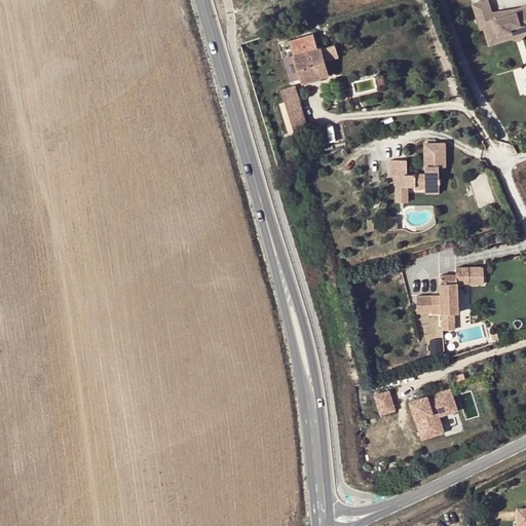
[(523,31),(525,30),(525,8),(501,16),(501,14),(495,11),(493,10),(489,0),(482,0),(474,3),(482,29),(486,28),(486,27),(489,36),(495,40),(498,35),(519,29),(523,31)]
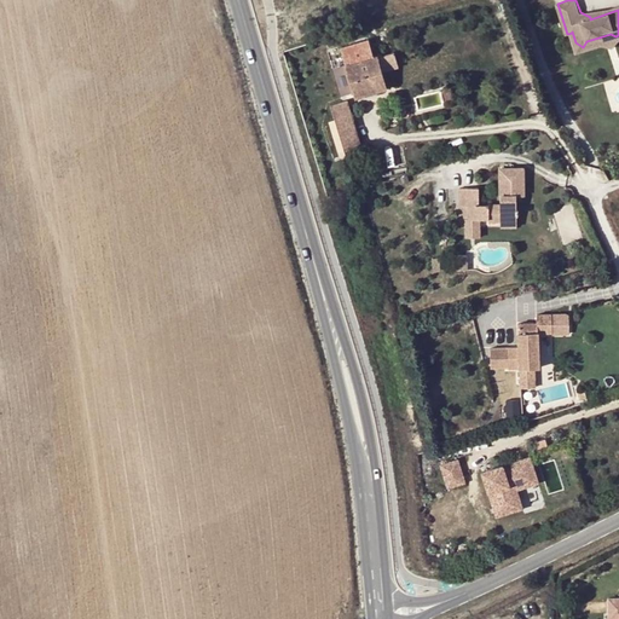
[(618,6),(611,9),(583,13),(590,17),(590,19),(618,10),(618,35),(615,36),(611,34),(586,41),(583,47),(576,42),(572,32),(572,33),(577,52),(603,45),(613,47),(618,40),(618,6)]
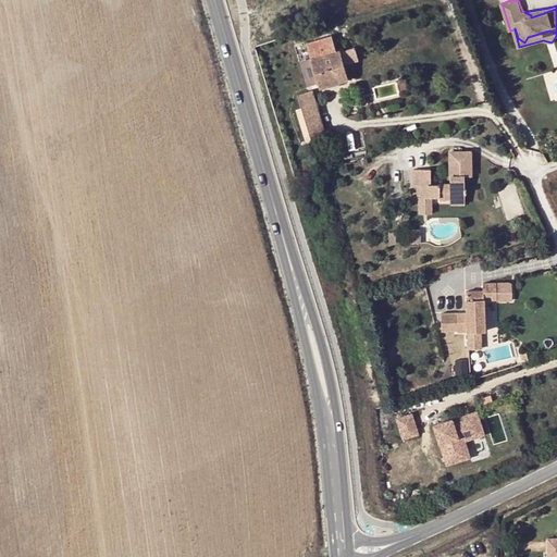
[(339,50),(311,59),(319,88),(348,78),(339,50)]
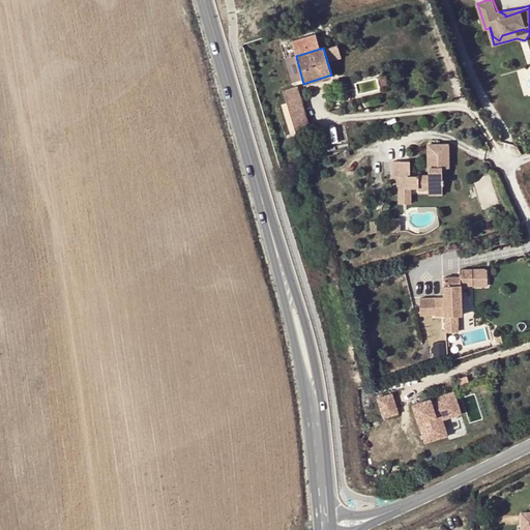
[(377,78),(380,89),(387,87),(385,76),(377,78)]
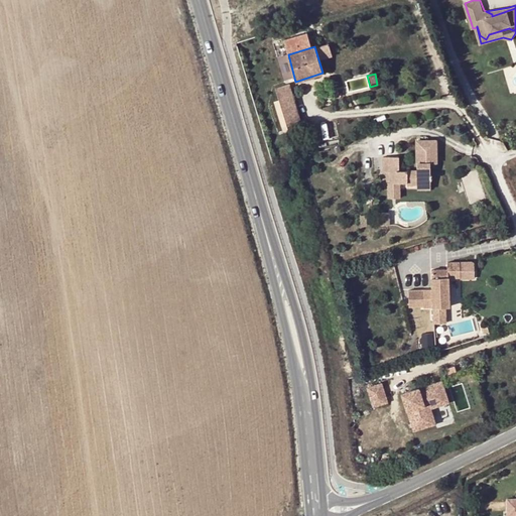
[(275,85),(282,128),(299,126),(291,82),(275,85)]
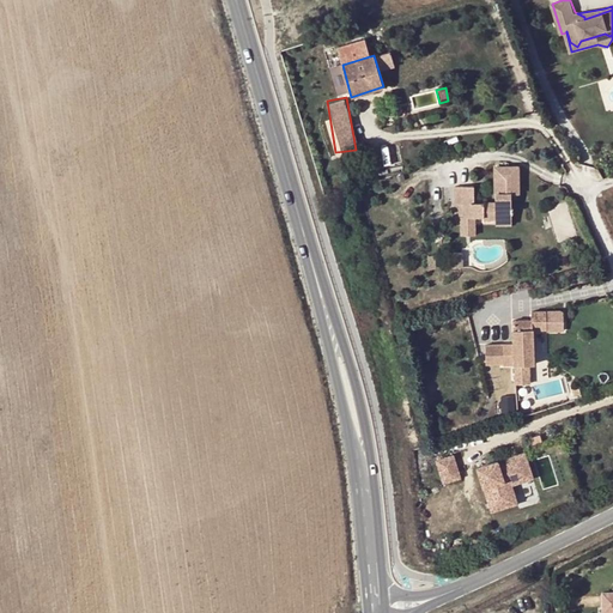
[(510,193),(520,193),(520,165),(496,165),(497,193),(501,193),(501,201),(497,201),(475,201),(475,184),(456,184),(456,202),(461,202),(465,202),(465,211),(465,216),(475,216),(484,214),(484,217),(496,217),(497,222),(513,223),(513,212),(514,212),(514,206),(513,206),(513,201),(511,201),(510,193)]
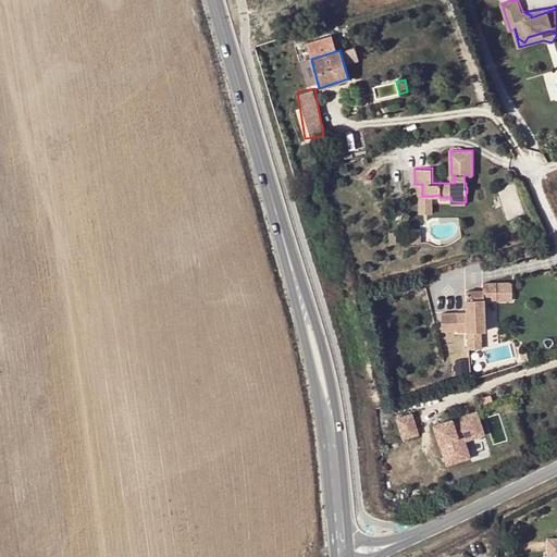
[(432,212),(432,196),(422,196),(420,196),(420,212),(432,212)]
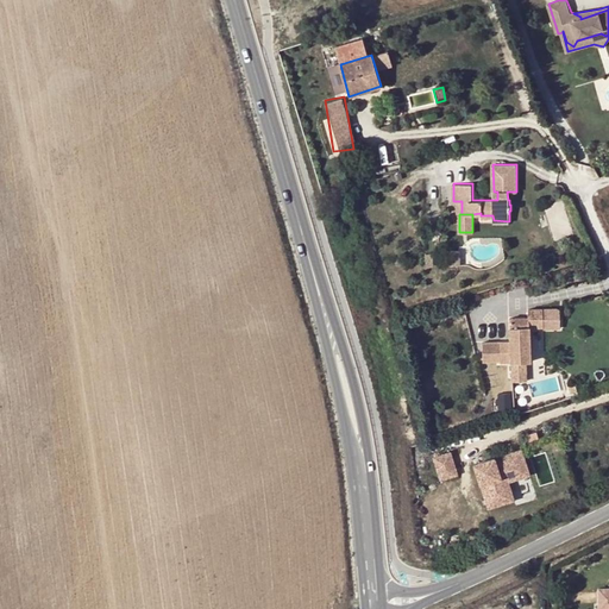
[(447,249),(449,263),(460,263),(459,249),(447,249)]
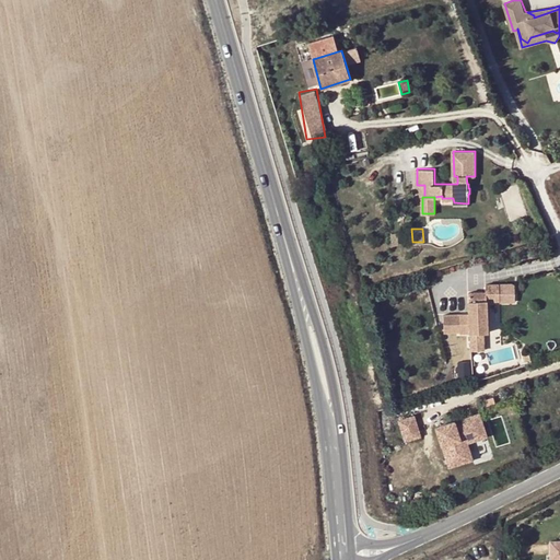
[(469,293),(470,315),(470,325),(470,334),(483,333),(489,333),(487,301),(500,301),(500,284),(487,286),(487,293),(469,293)]
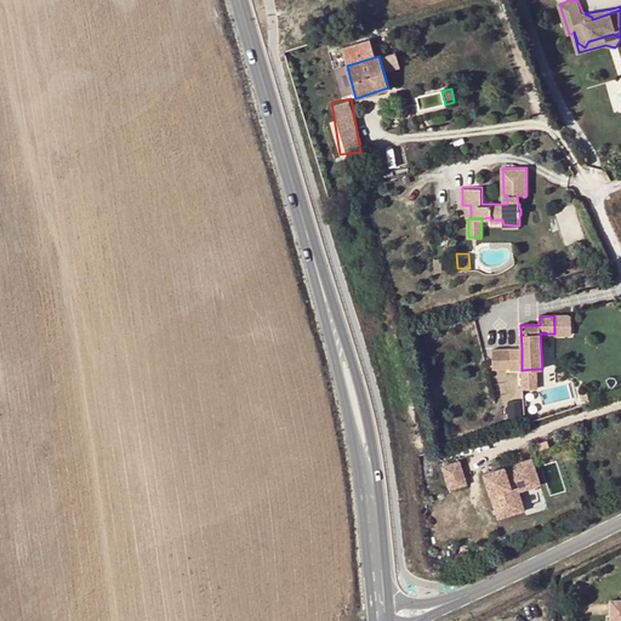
[(512,360),(511,349),(493,351),(494,370),(512,369),(512,360)]
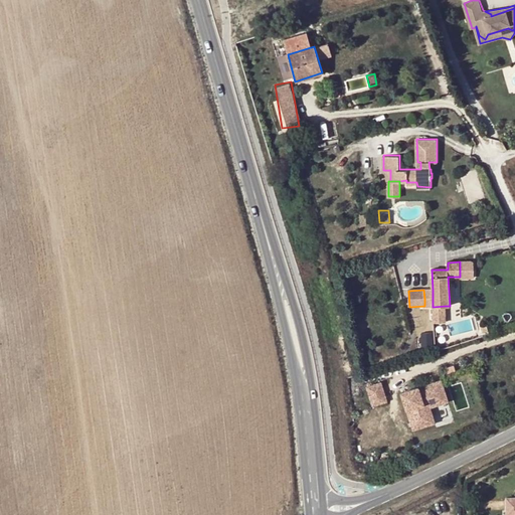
[(433,290),(423,290),(424,299),(433,299),(433,290)]
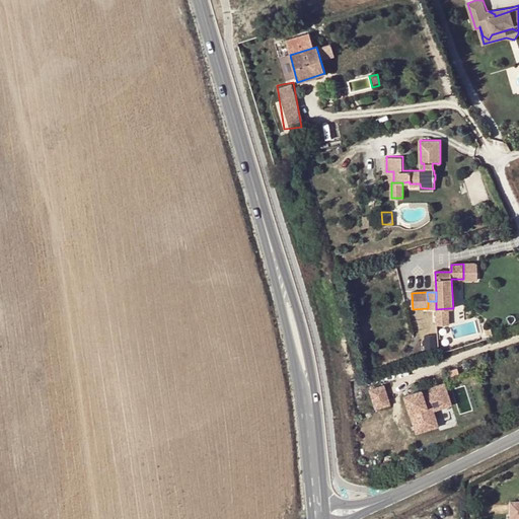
[(448,308),(436,309),(437,326),(449,324),(448,308)]
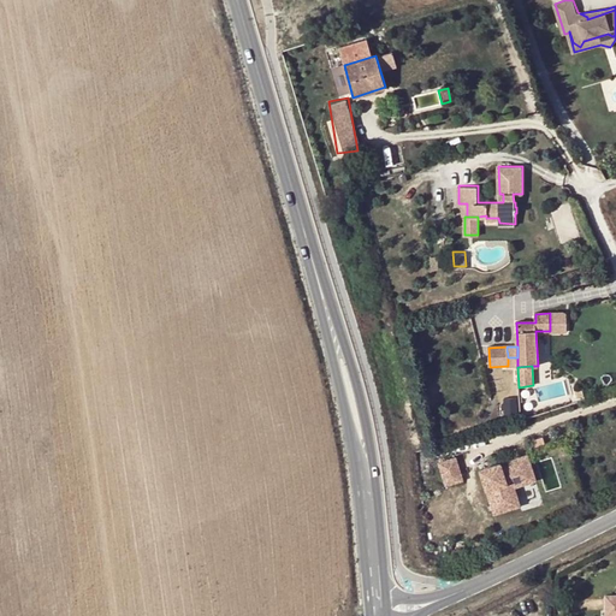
[(582,388),(575,390),(578,398),(585,396),(582,388)]
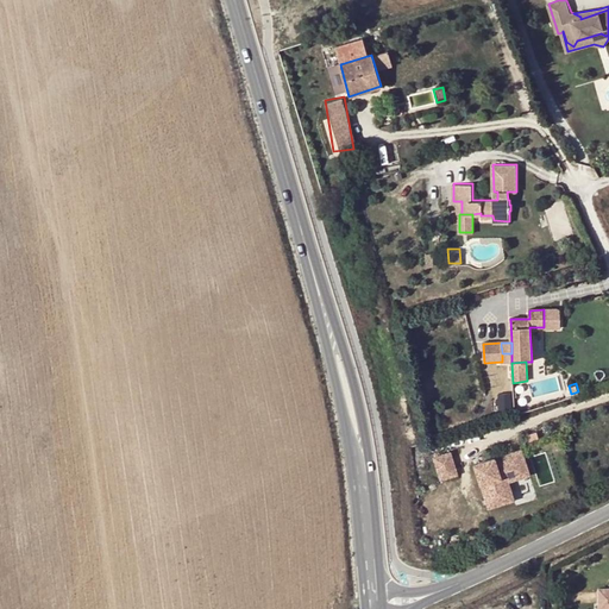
[(521,451),(512,453),(519,473),(501,479),(506,495),(487,502),(489,510),(515,502),(508,483),(529,476),(521,451)]
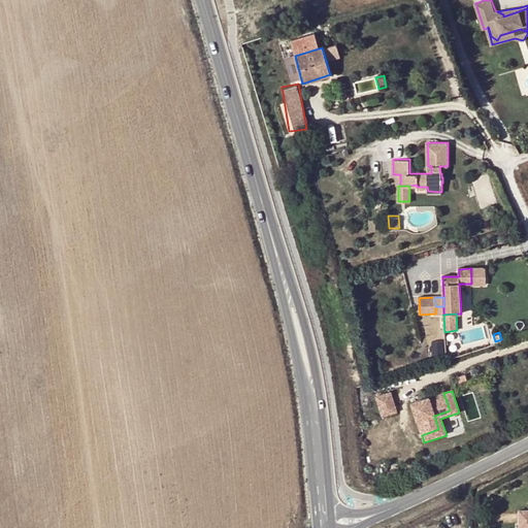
[(443,393),(411,404),(422,435),(438,429),(434,416),(450,410),(443,393)]
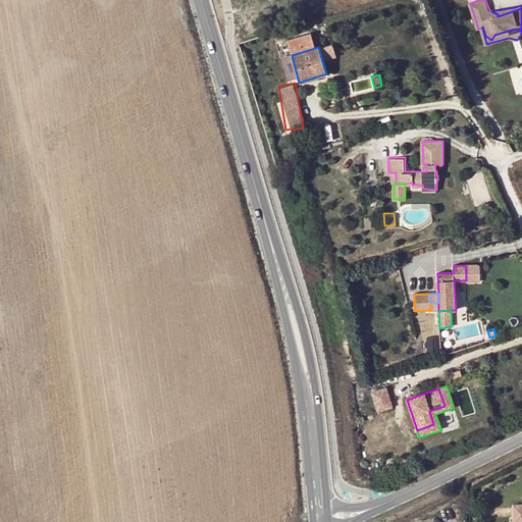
[(386,389),(371,395),(377,414),(393,409),(386,389)]
